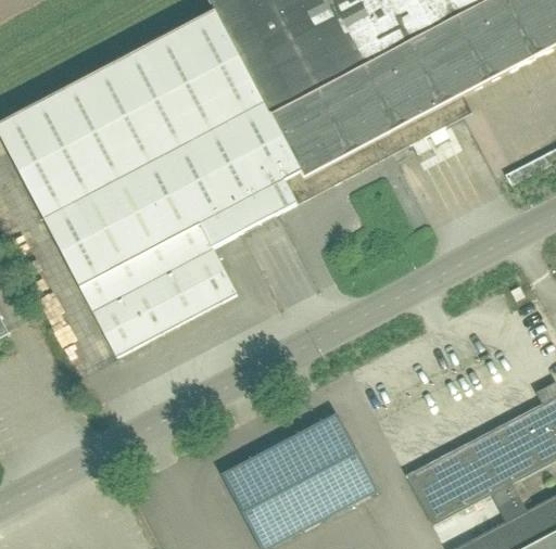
[(210,0),(214,8),(0,120),(0,135),(116,355),(236,291),(211,245),(304,196),(403,144),(458,114),(469,109),(460,92),(555,41),(555,0),(210,0)]
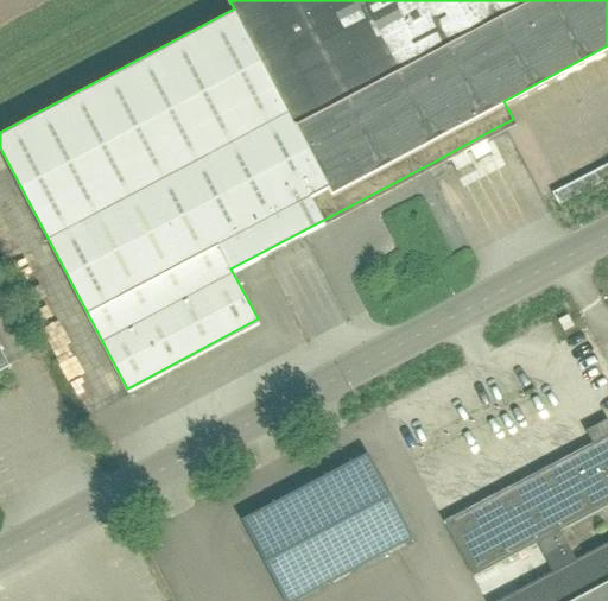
[(436,162),(425,168),(437,193),(448,188),(436,162)]
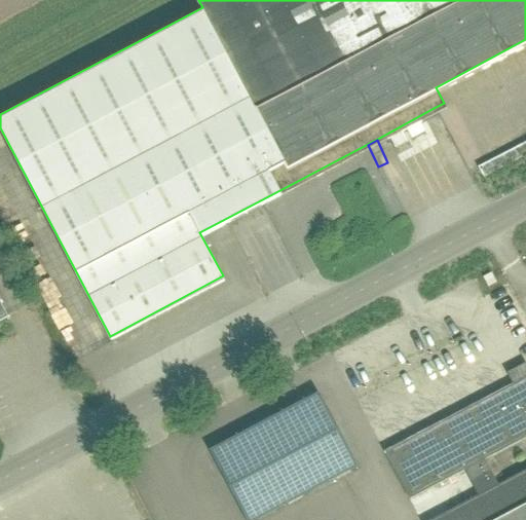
[(0,318),(9,313),(0,295),(0,318)]
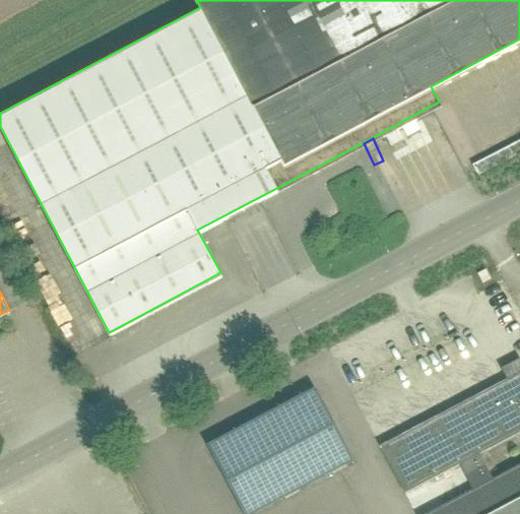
[(519,513),(519,357),(503,366),(508,376),(441,411),(382,443),(405,489),(461,460),(474,485),(419,513),(418,513),(519,513)]
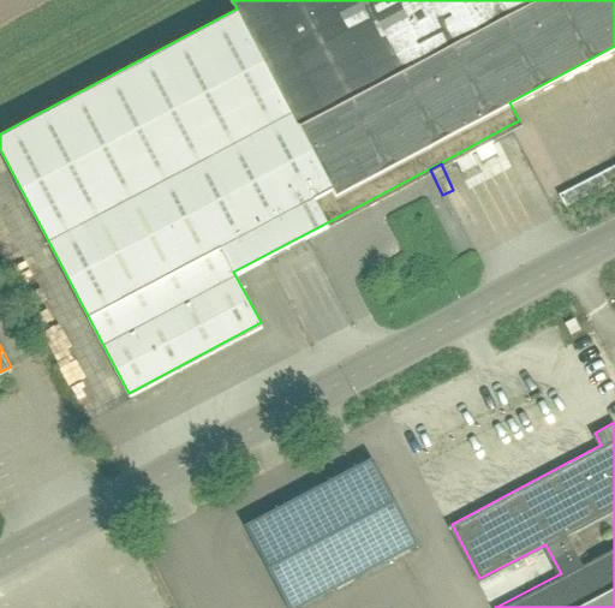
[(374,456),(308,490),(246,524),(291,607),(292,607),(352,577),(419,541),(374,456)]
